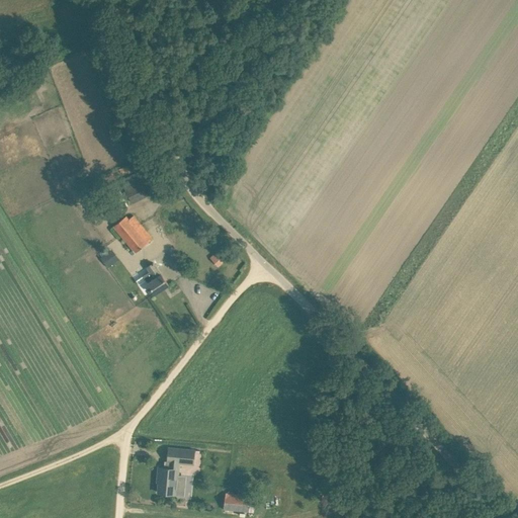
[(134,174),(120,180),(132,202),(145,195),(154,191),(143,169),(134,174)]
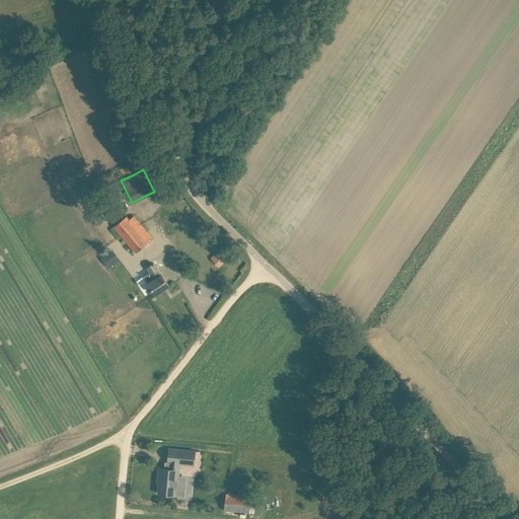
[(113,200),(117,209),(127,205),(123,196),(113,200)]
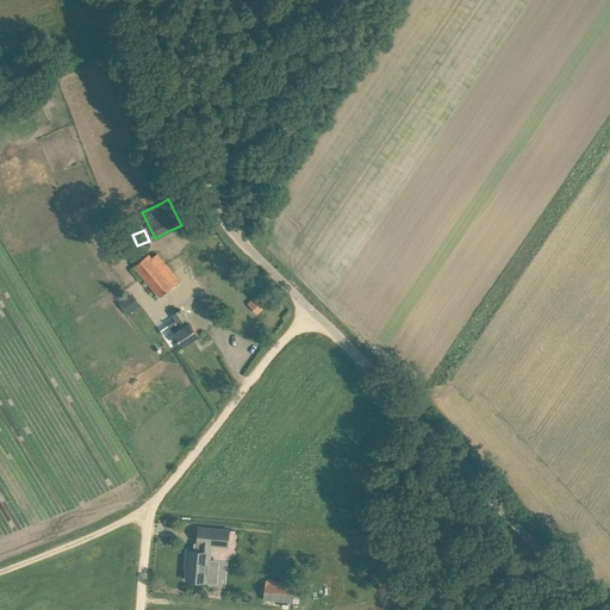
[(179,281),(156,254),(153,256),(149,253),(134,266),(160,297),(179,281)]
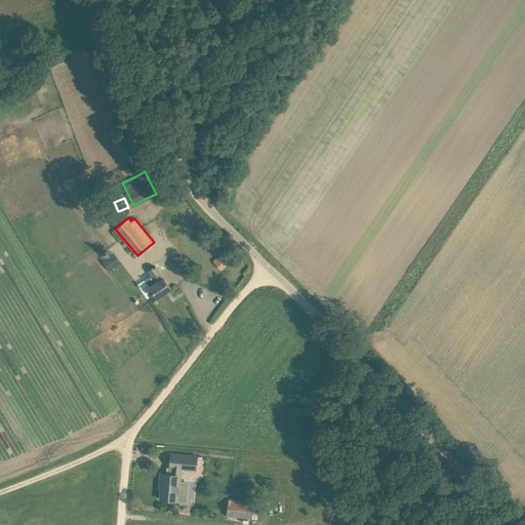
[(230,260),(223,252),(213,260),(220,269),(230,260)]
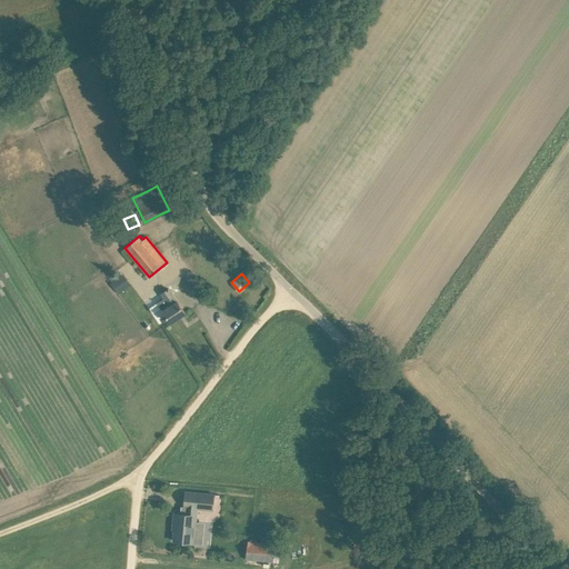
[(118,293),(127,288),(118,277),(110,282),(118,293)]
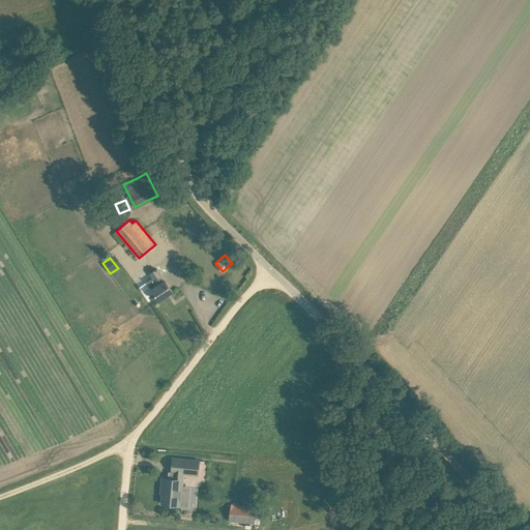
[(173,291),(170,287),(160,272),(157,268),(149,273),(153,277),(147,282),(148,285),(144,288),(153,302),(157,299),(158,300),(173,291)]
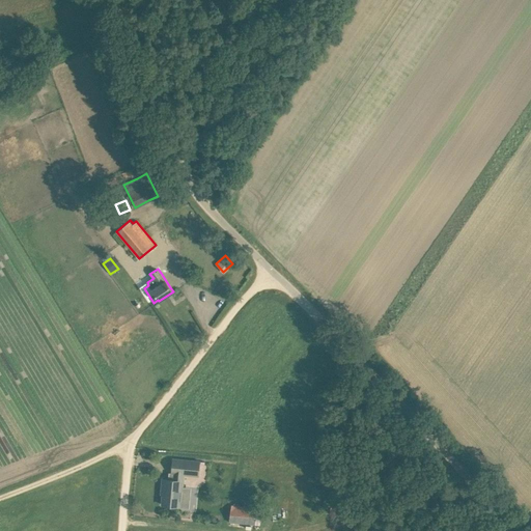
[(163,478),(161,504),(178,506),(179,486),(184,486),(185,475),(199,476),(200,460),(173,458),(171,473),(173,473),(173,479),(163,478)]
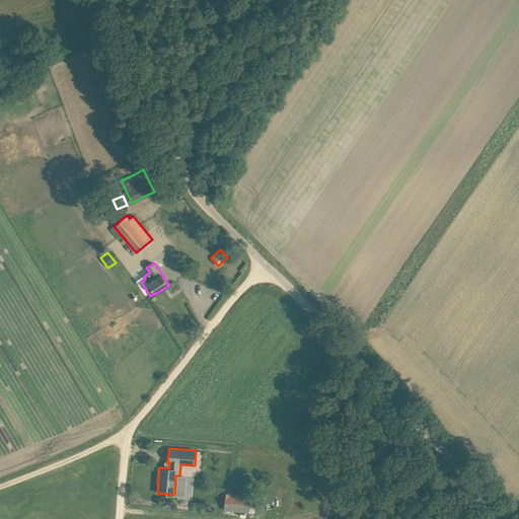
[(249,512),(251,497),(226,494),(224,510),(249,512)]
